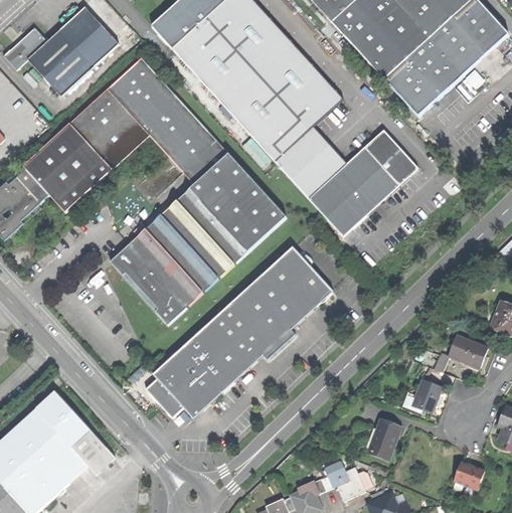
[(181,0),(150,28),(274,164),(287,152),(321,189),(308,201),(343,239),(399,188),(365,150),(328,184),(294,146),(343,101),(250,0),(181,0)]
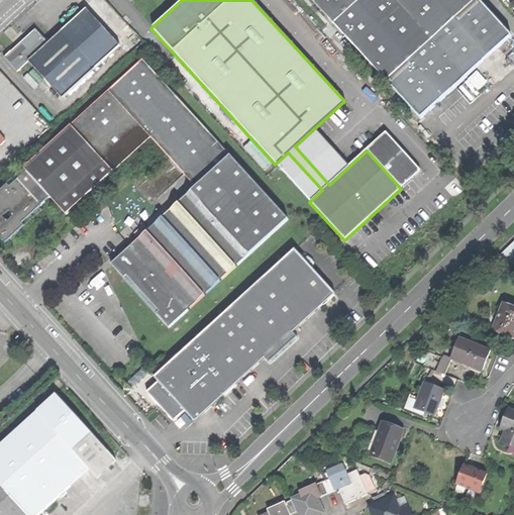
[(308,0),(386,83),(474,0),(308,0)]
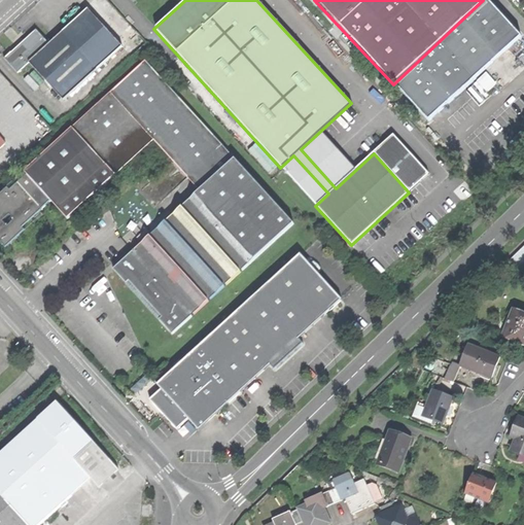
[(520,36),(487,0),(483,0),(393,84),(428,121),(520,36)]
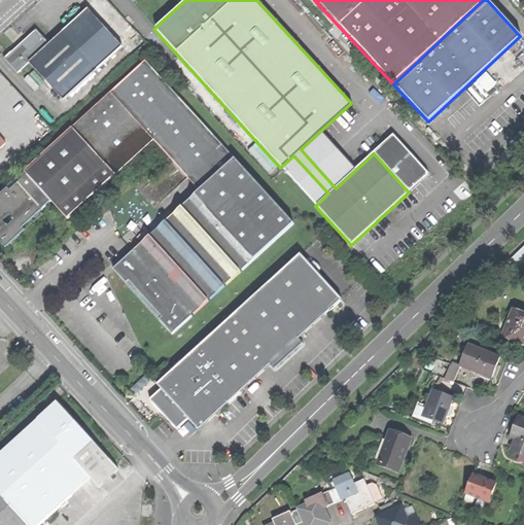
[(84,7),(60,31),(95,68),(119,44),(84,7)]
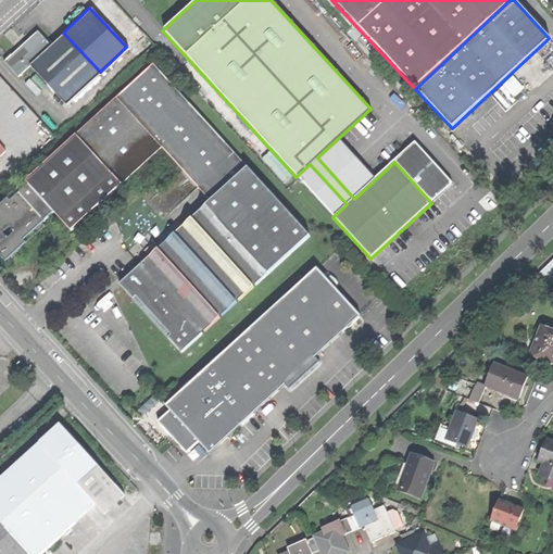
[(27,65),(64,105),(100,72),(63,33),(49,46),(35,29),(20,43),(2,61),(16,76),(27,65)]
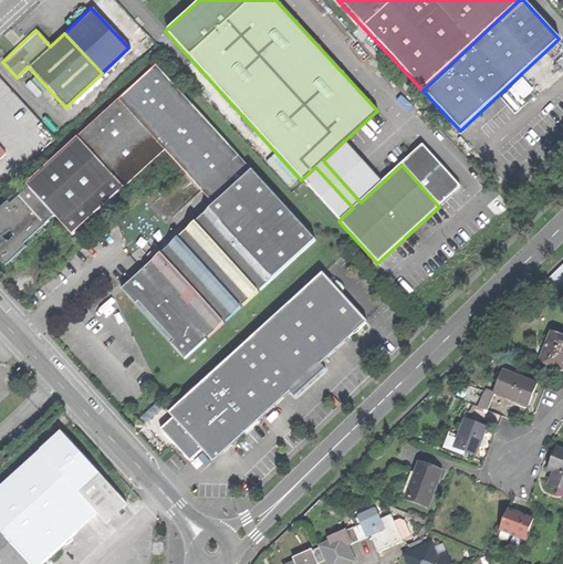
[(240,155),(156,64),(120,98),(166,149),(204,189),(240,155)]
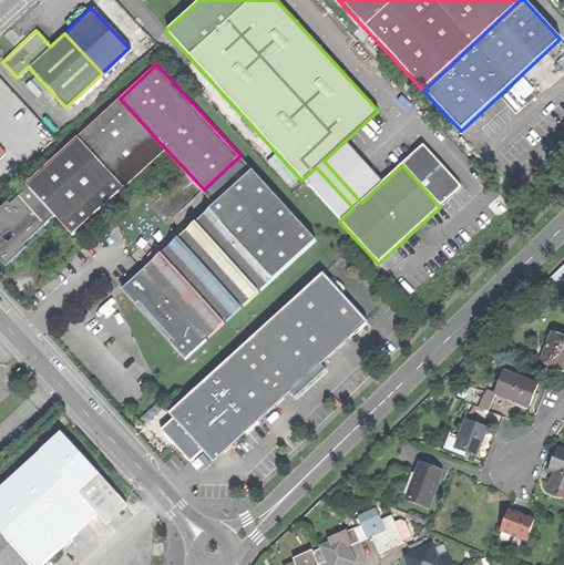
[(126,186),(166,150),(120,99),(27,184),(31,188),(42,201),(32,211),(21,198),(12,206),(10,203),(0,212),(0,259),(2,262),(11,252),(17,257),(27,248),(24,245),(47,225),(37,215),(47,205),(64,225),(118,176),(126,186)]
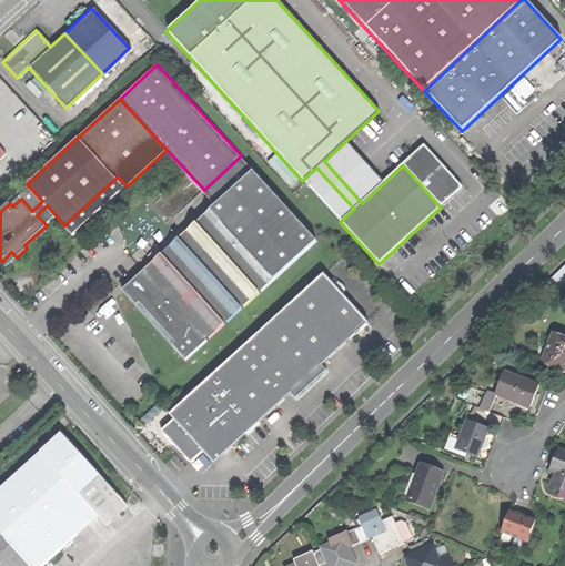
[(32,134),(43,147),(52,139),(41,125),(32,134)]
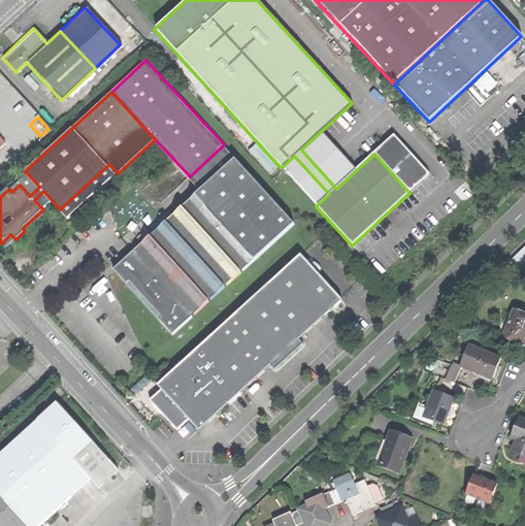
[(393,136),(374,154),(409,193),(429,175),(393,136)]
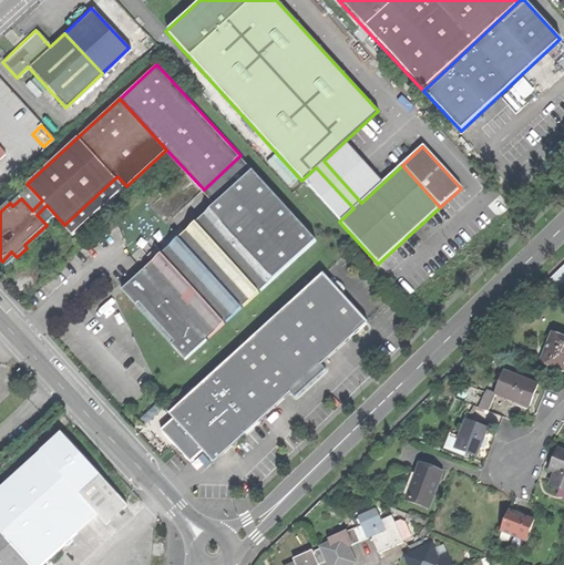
[(317,239),(241,155),(204,189),(216,204),(124,289),(137,304),(141,301),(163,326),(160,329),(187,358),(317,239)]
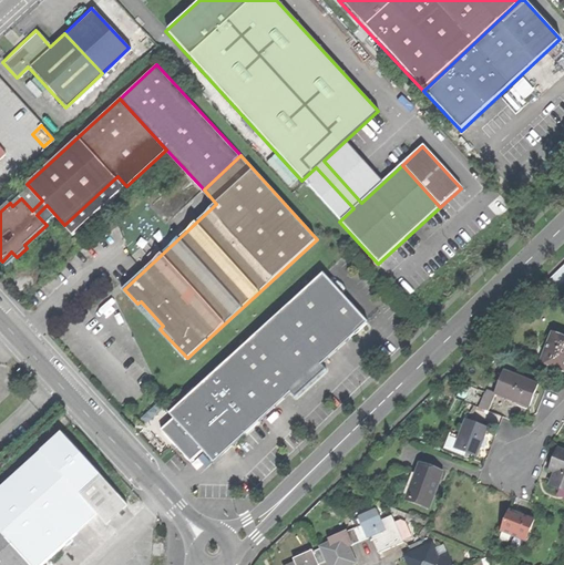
[(73,235),(126,186),(118,176),(64,225),(73,235)]
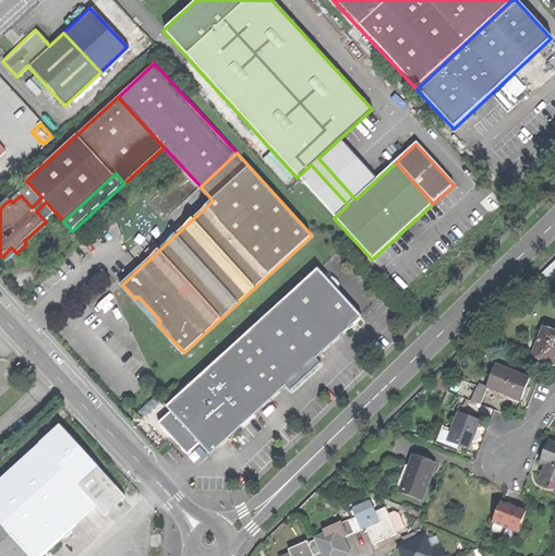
[(31,185),(21,195),(32,207),(41,197),(31,185)]
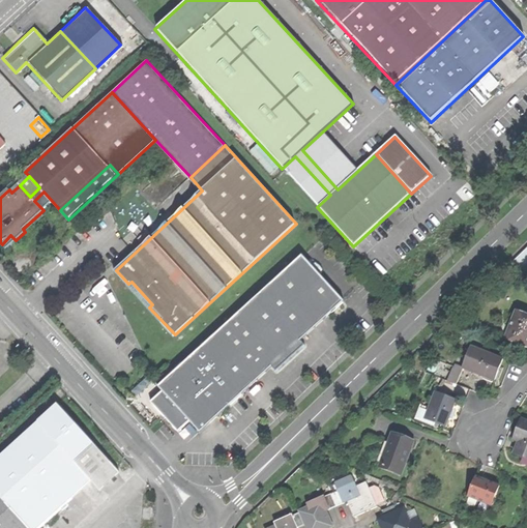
[(6,250),(16,240),(10,235),(2,244),(6,250)]
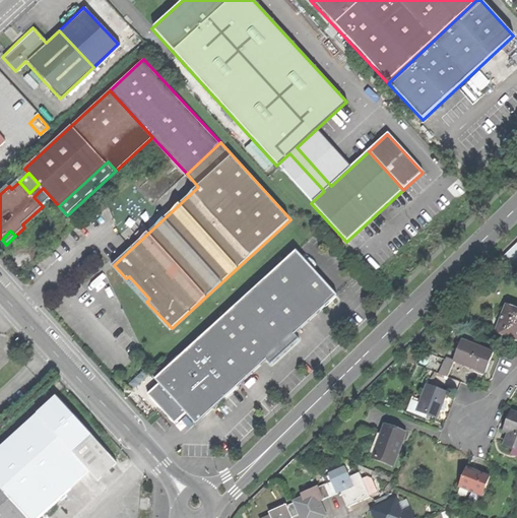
[(334,294),(293,249),(152,378),(157,383),(145,393),(159,408),(172,423),(184,412),(194,424),(263,359),(268,364),(297,337),(293,332),(334,294)]
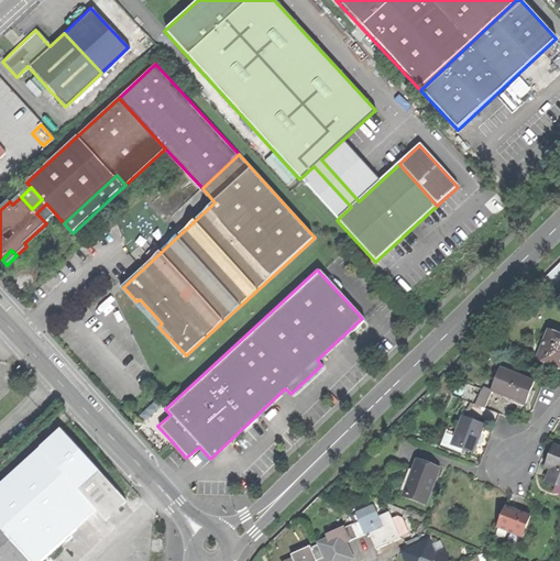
[(527,355),(559,367),(559,362),(559,332),(547,328),(545,332),(540,331),(536,343),(533,341),(527,355)]
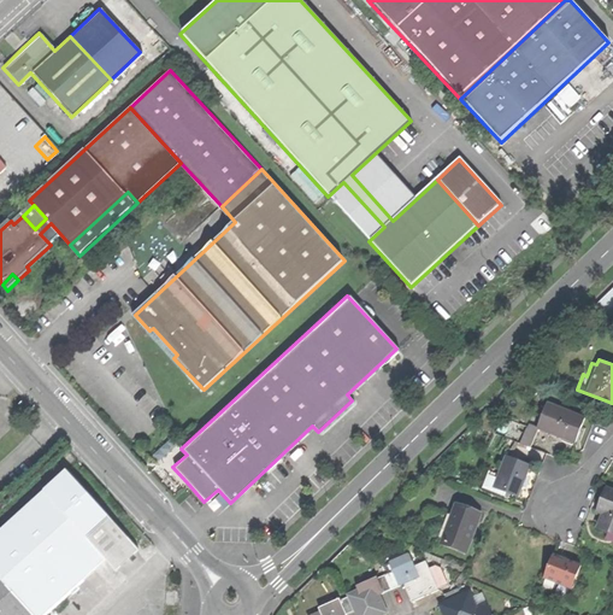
[(544,402),(535,426),(573,440),(577,429),(582,416),(544,402)]
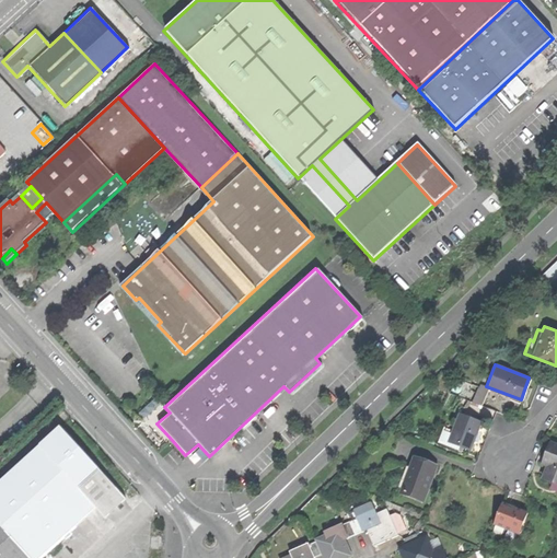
[(447,441),(468,449),(474,433),(479,420),(457,413),(447,441)]
